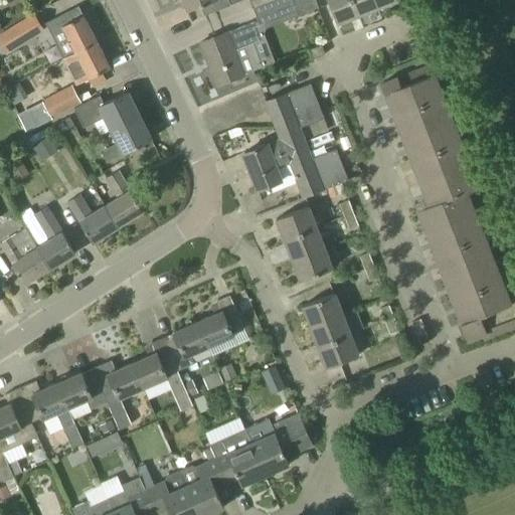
[(184,0),(188,11),(202,5),(206,15),(231,5),(228,0),(184,0)]
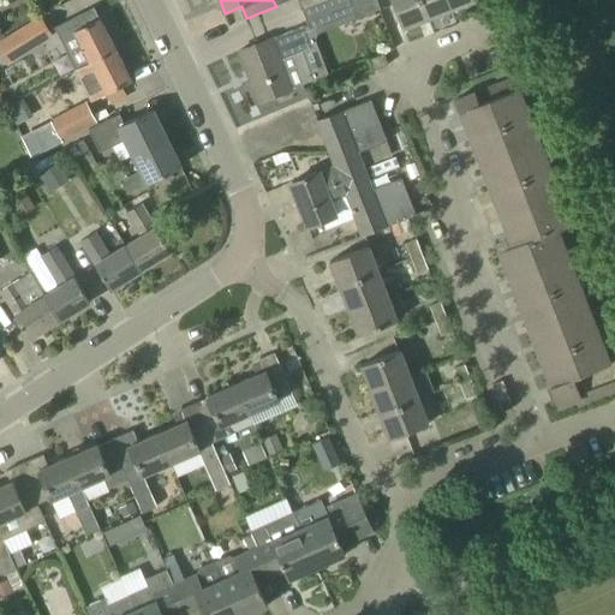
[(326,0),(303,10),(309,24),(352,7),(357,18),(381,9),(376,0),(326,0)]
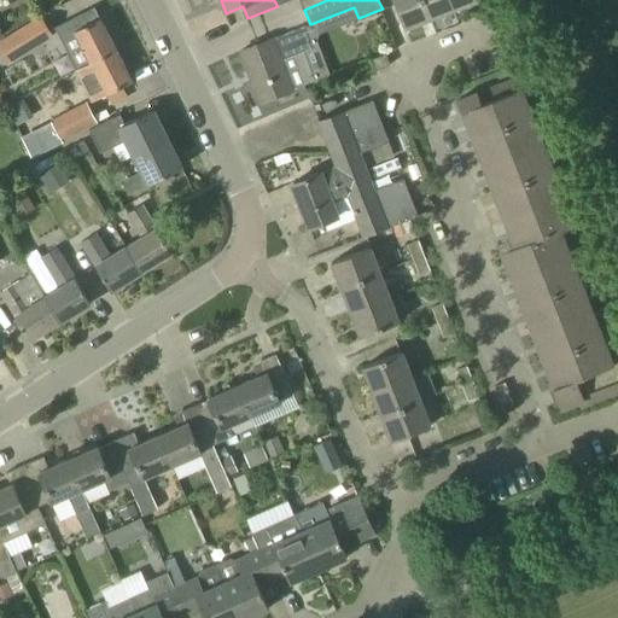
[(430,19),(421,0),(394,0),(404,28),(430,19)]
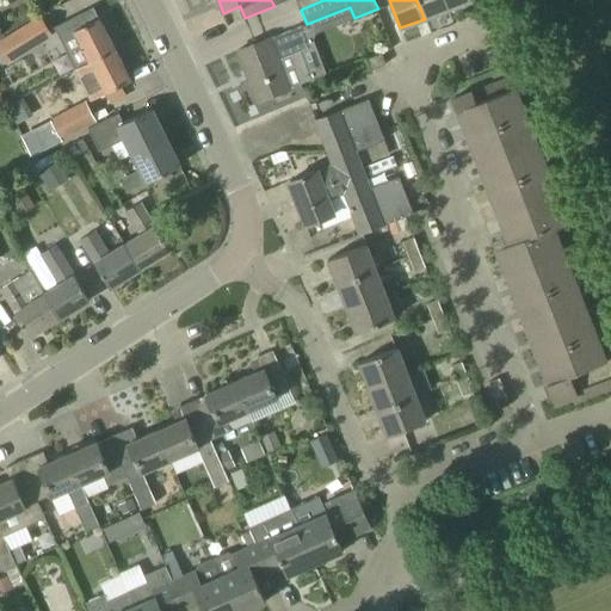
[(417,0),(425,19),(449,10),(445,0),(417,0)]
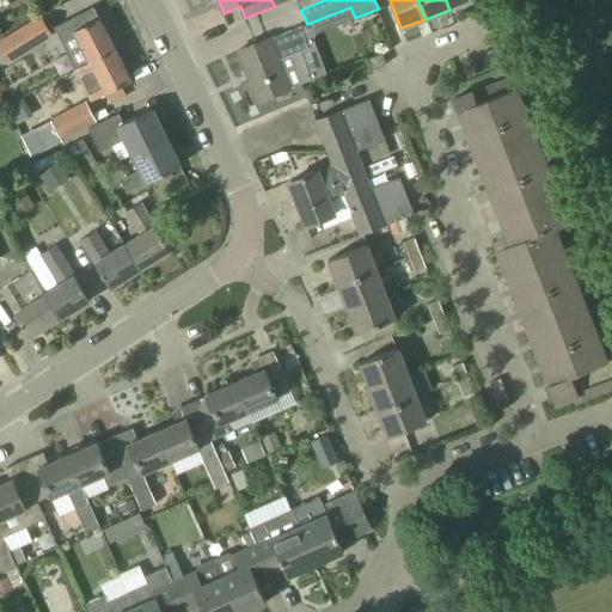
[(77,69),(90,62),(116,49),(99,18),(93,7),(55,28),(77,69)]
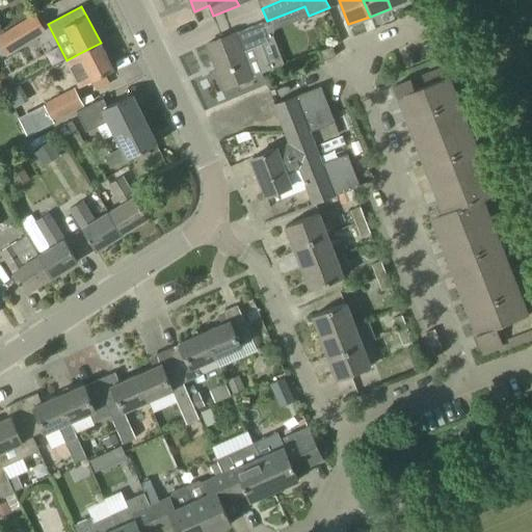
[(0,44),(6,54),(46,30),(36,15),(0,36),(0,44)]
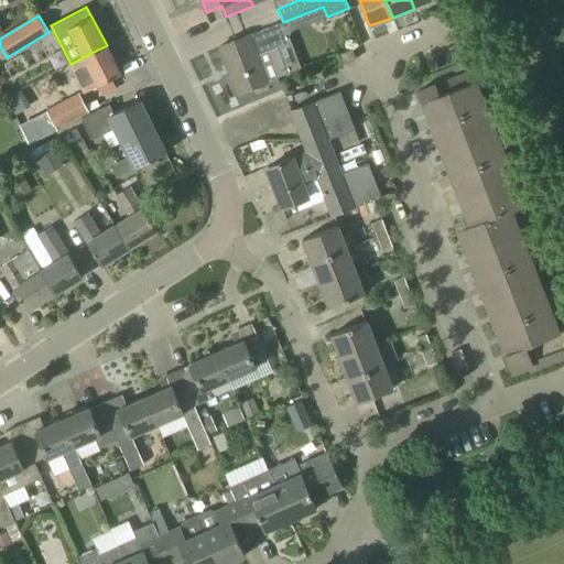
[(302,68),(290,36),(283,22),(279,24),(250,35),(219,46),(238,94),(268,82),(302,68)]
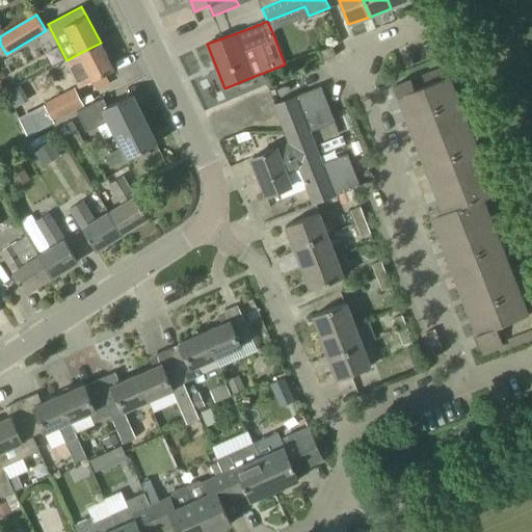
[(110,83),(105,74),(114,70),(101,43),(78,54),(67,60),(65,60),(79,88),(92,81),(97,90),(110,83)]
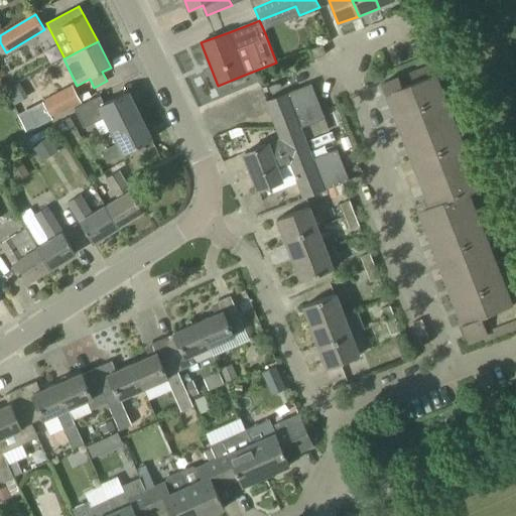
[(313,59),(327,54),(323,44),(309,49),(313,59)]
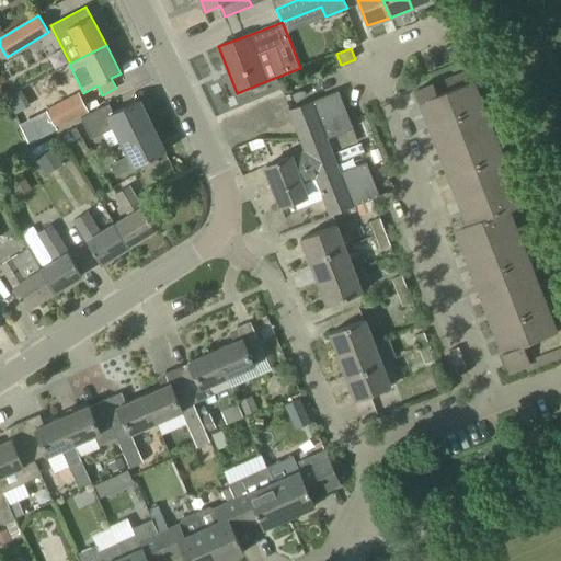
[(434,117),(481,99),(473,81),(485,76),(482,66),(415,91),(420,103),(426,100),(434,117)]
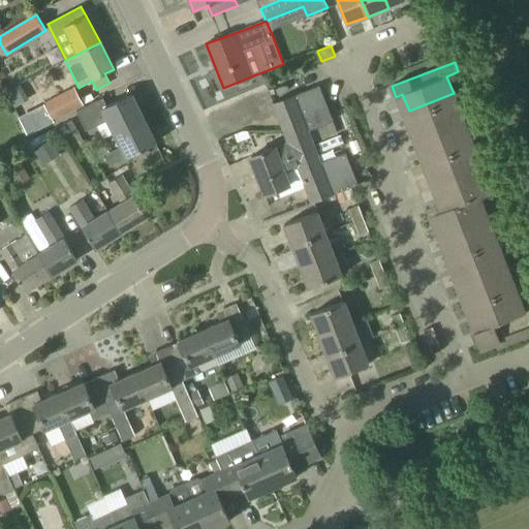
[(20,85),(6,92),(16,107),(28,99),(20,85)]
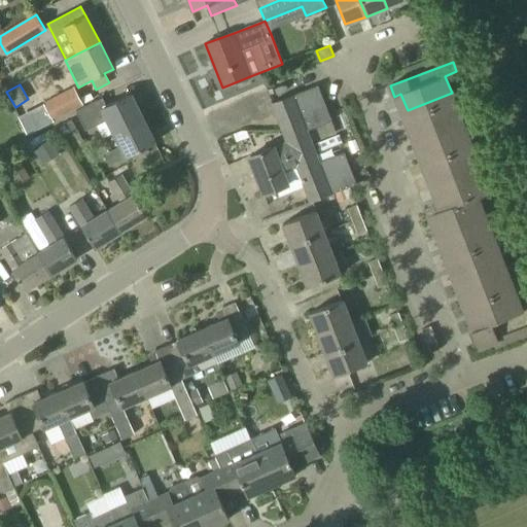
[(292,154),(313,146),(307,131),(317,127),(332,120),(318,85),(272,103),(287,142),(292,154)]
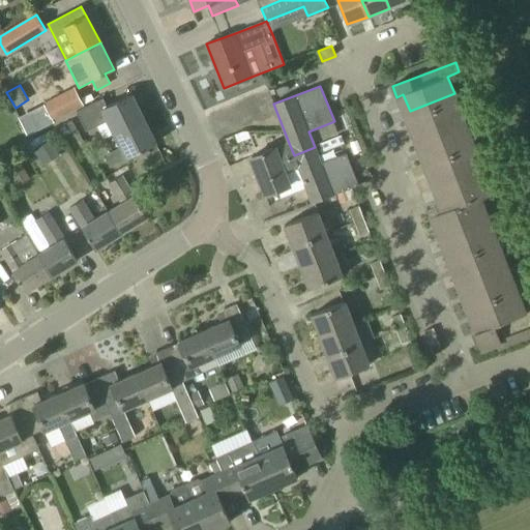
[(53,121),(84,106),(75,88),(45,105),(48,110),(53,121)]
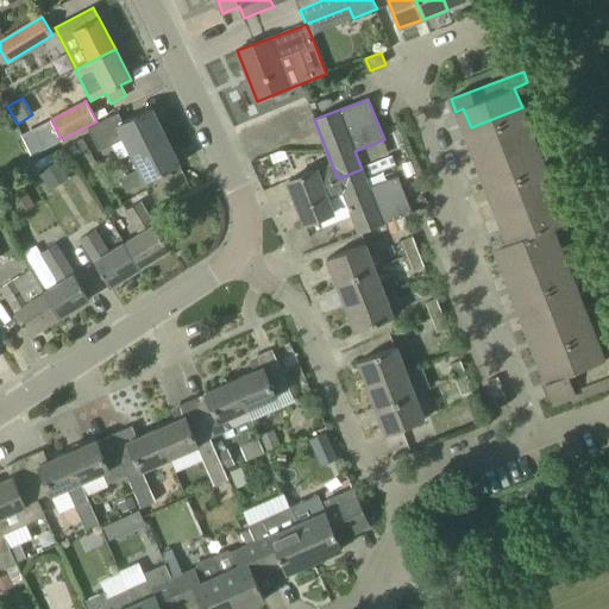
[(482,158),(534,138),(522,107),(471,127),(482,158)]
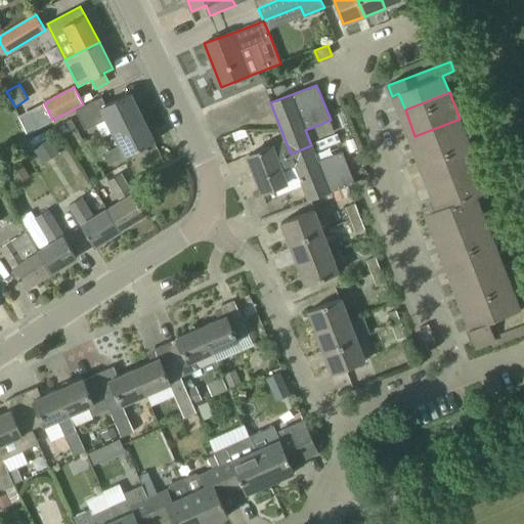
[(114,132),(142,118),(130,93),(106,105),(102,97),(76,110),(85,128),(106,118),(114,132)]
